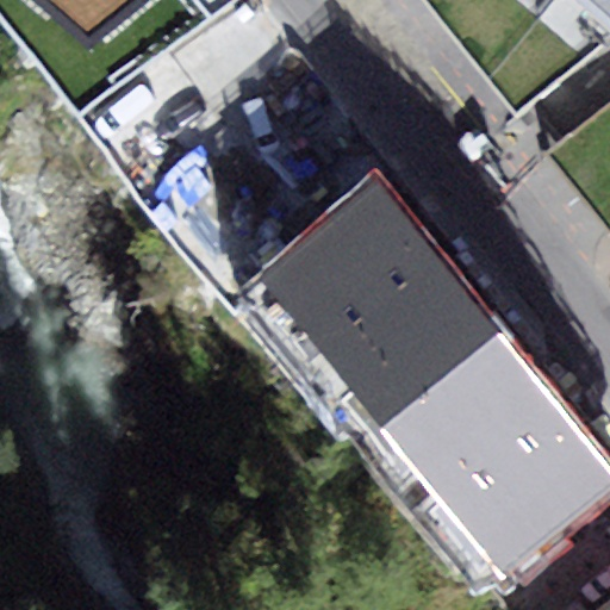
[(38,0),(60,27),(94,0),(38,0)]
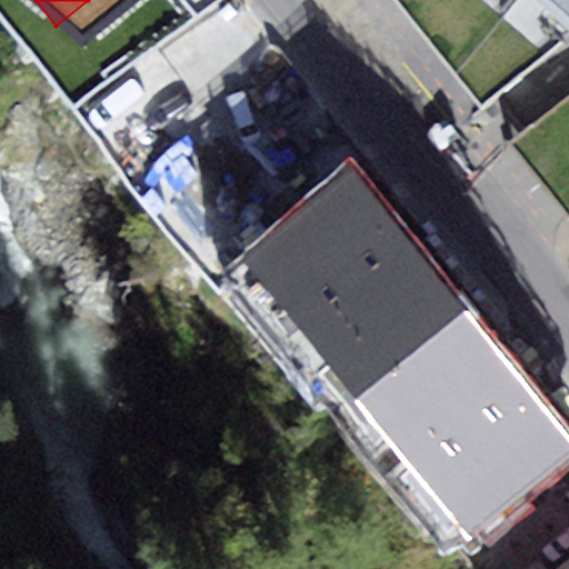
[(568,0),(539,0),(568,25),(568,0)]
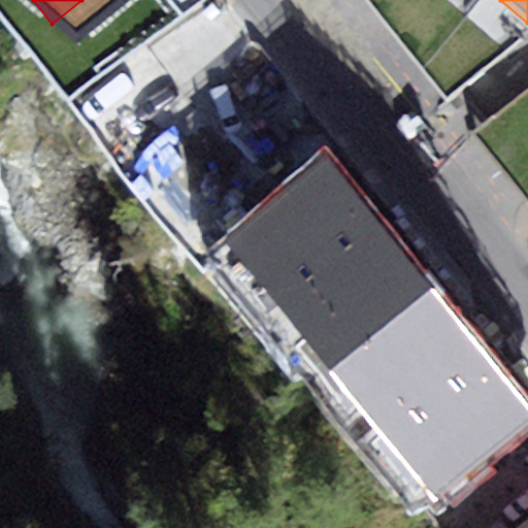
[(219,100),(149,163),(202,222),(272,159),(219,100)]
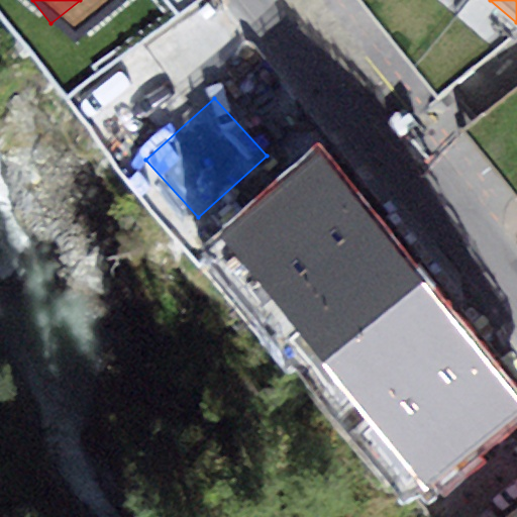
[(220,235),(324,362),(425,280),(321,153),(220,235)]
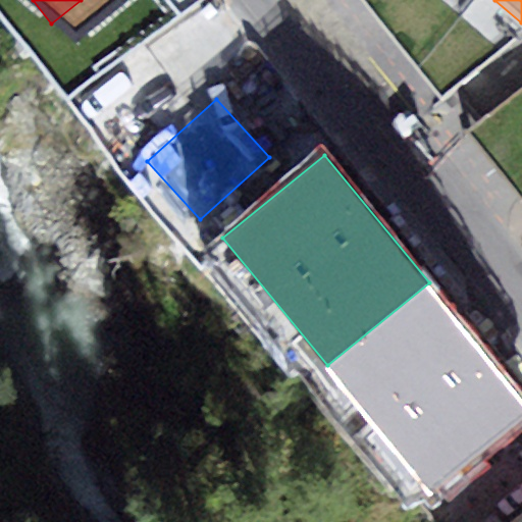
[(327,365),(431,492),(521,418),(521,396),(429,282),(327,365)]
